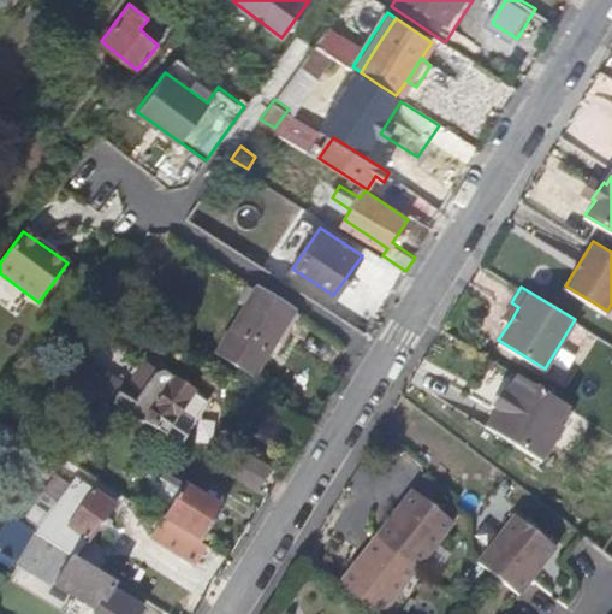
[(263,362),(297,312),(261,289),(227,340),(263,362)]
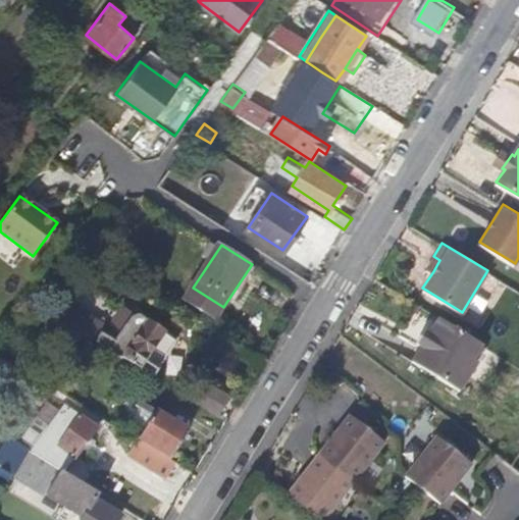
[(433,271),(439,260),(433,256),(426,267),(433,271)]
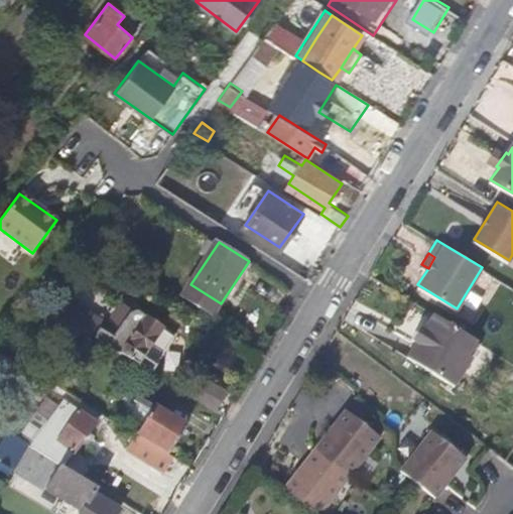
[(221,303),(190,284),(183,295),(213,314),(221,303)]
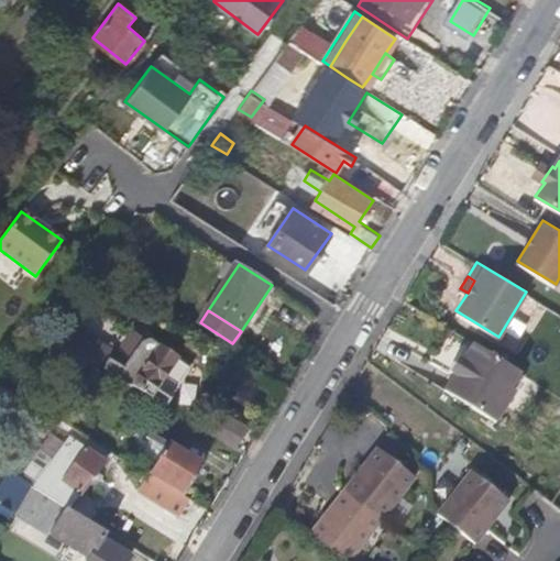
[(72,345),(100,364),(113,343),(85,326),(72,345)]
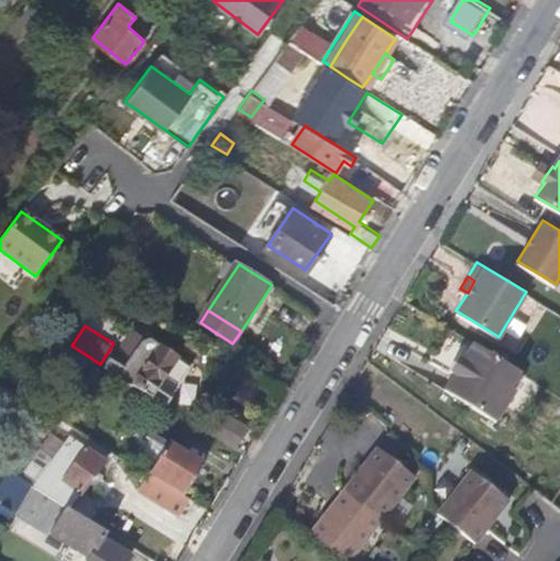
[(185,377),(191,365),(151,340),(145,340),(141,345),(125,367),(109,359),(102,370),(160,404),(165,406),(172,397),(168,393),(176,378),(180,380),(185,377)]
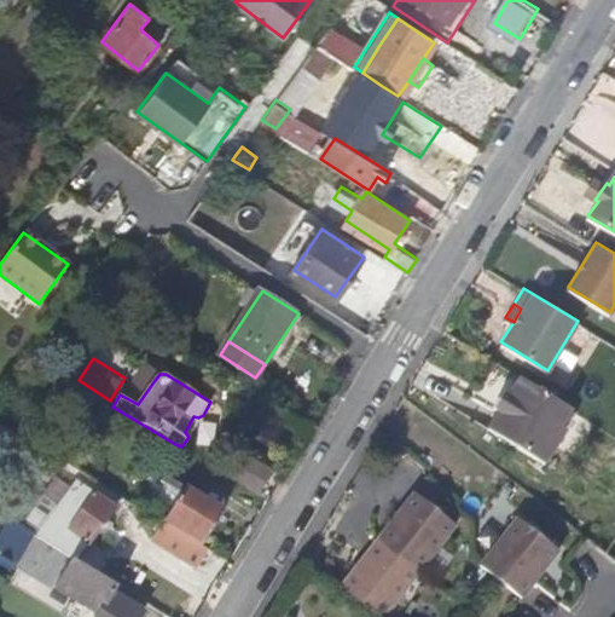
[(539,457),(570,405),(520,374),(510,392),(499,407),(488,426),(539,457)]
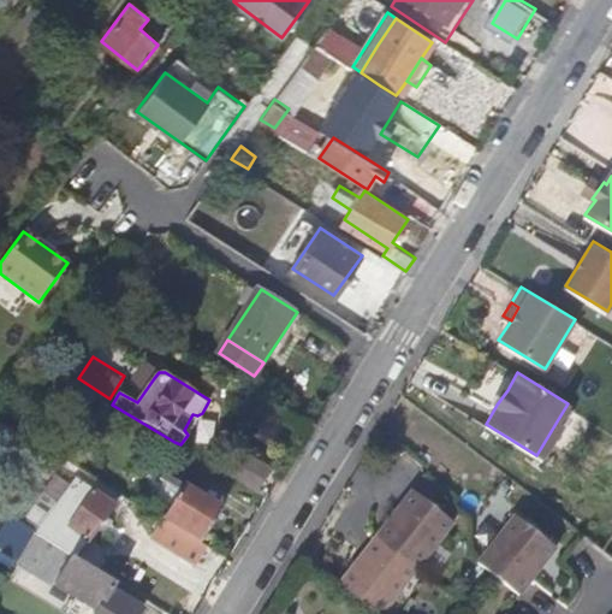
[(497,405),(507,390),(503,387),(492,402),(497,405)]
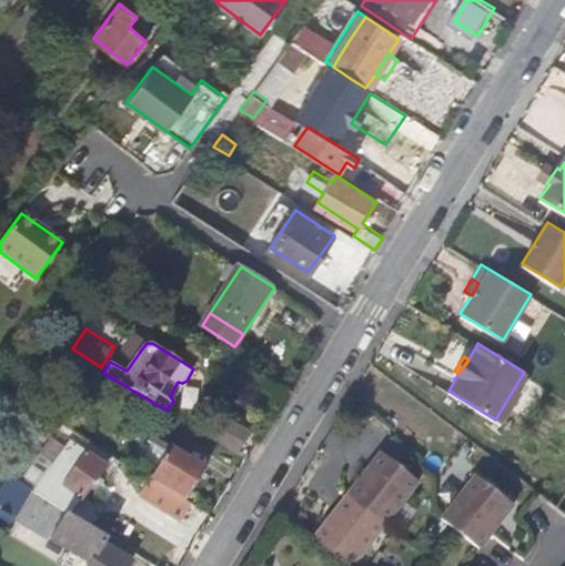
[(501,423),(530,375),(524,372),(495,420),(501,423)]
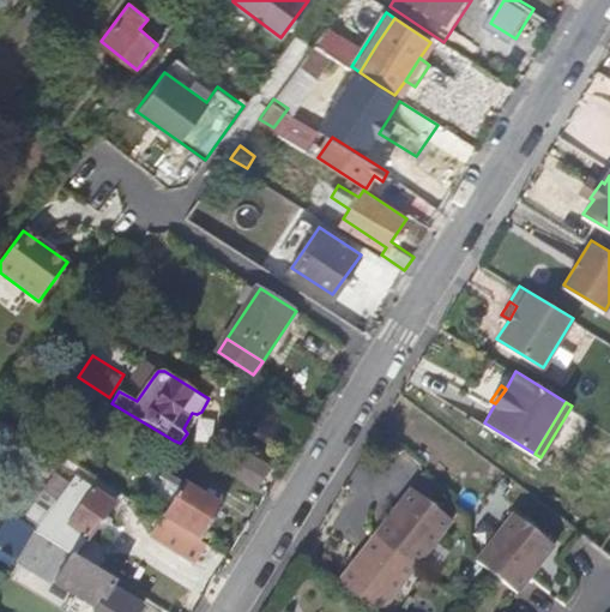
[(24,433),(1,419),(0,418),(0,433),(16,443),(24,433)]
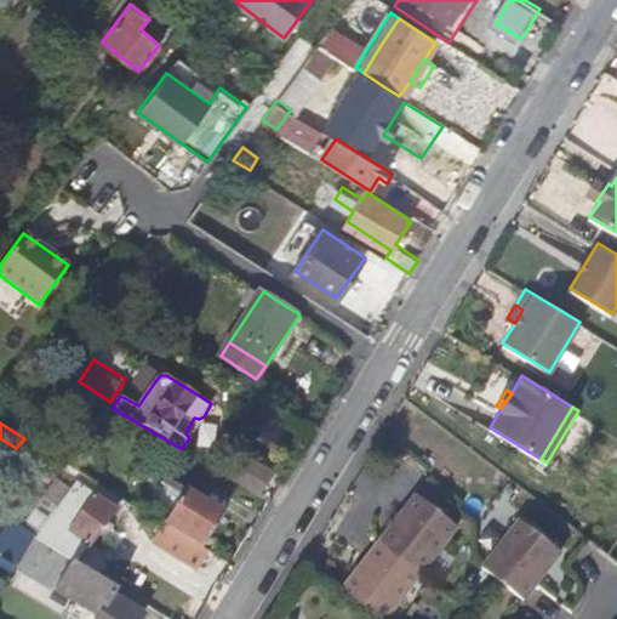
[(203,541),(224,510),(193,490),(165,473),(160,482),(181,495),(165,518),(203,541)]
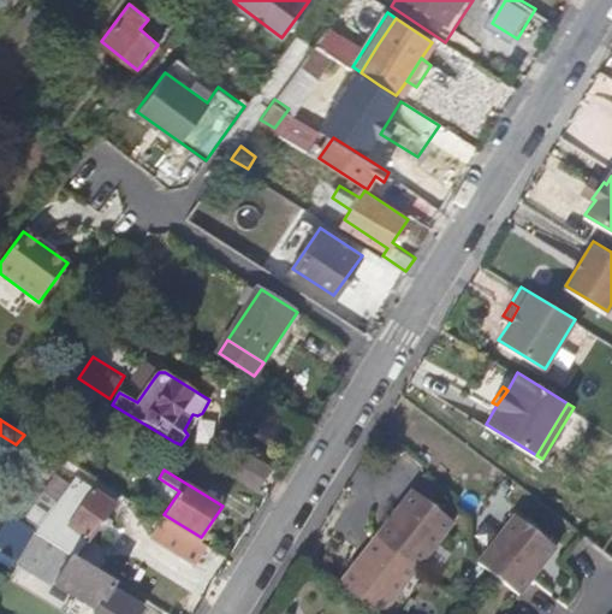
[(231,491),(201,472),(191,486),(223,506),(231,491)]
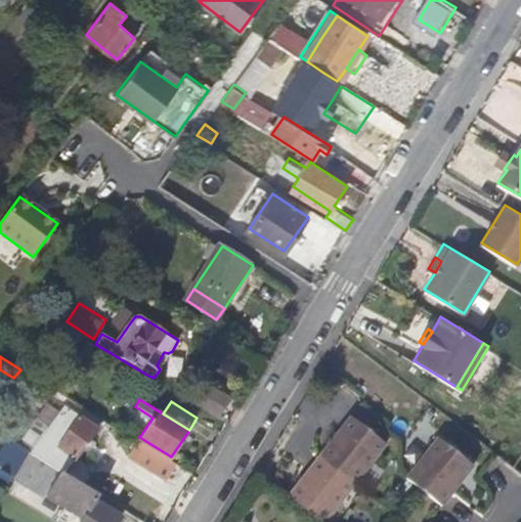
[(68,475),(97,429),(66,407),(33,452),(62,472),(68,475)]
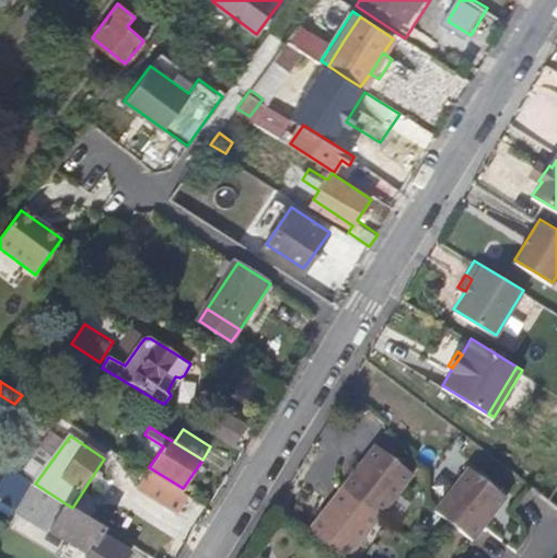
[(379,513),(413,471),(374,441),(340,484),(379,513)]
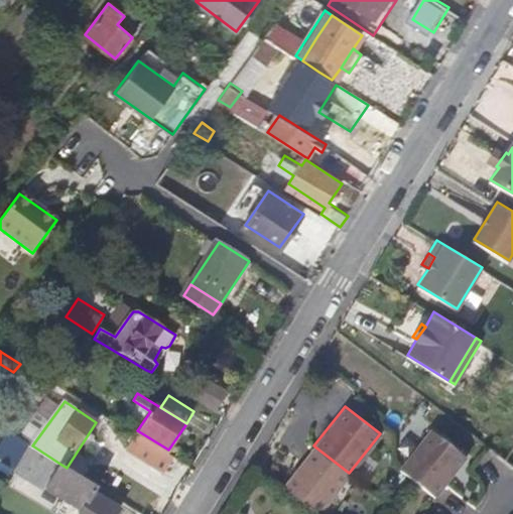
[(434,496),(467,455),(431,427),(400,468),(434,496)]
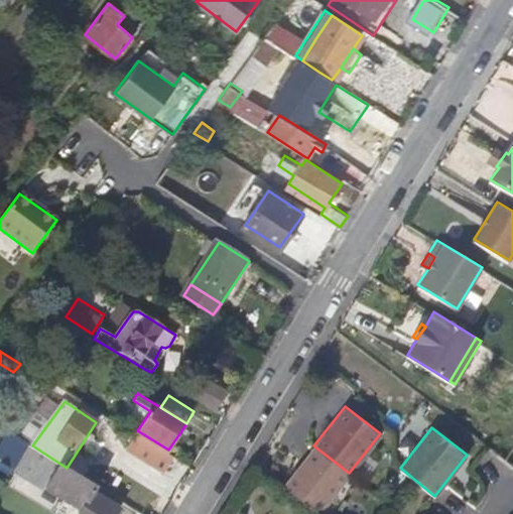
[(173,456),(147,440),(137,456),(162,472),(173,456)]
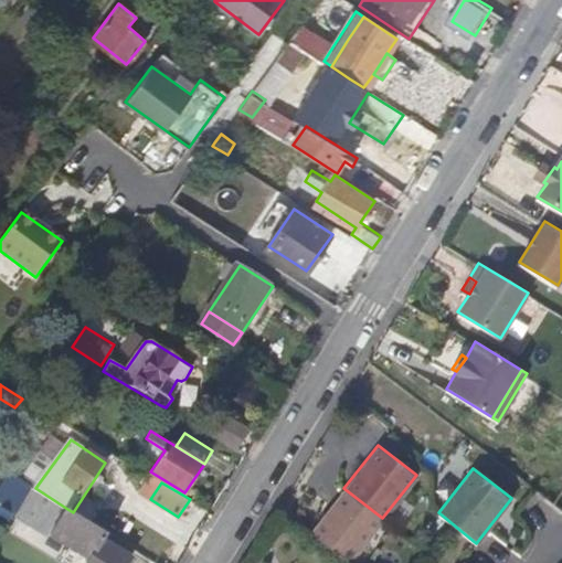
[(349,559),(382,518),(343,488),(310,529),(349,559)]
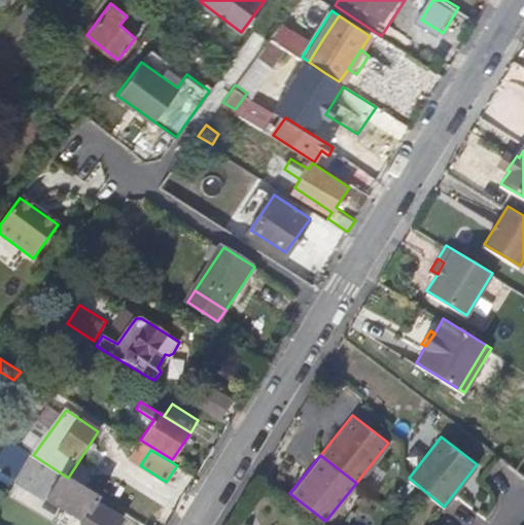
[(118,524),(121,520),(98,504),(102,498),(68,478),(63,475),(48,498),(83,522),(81,524),(118,524)]
